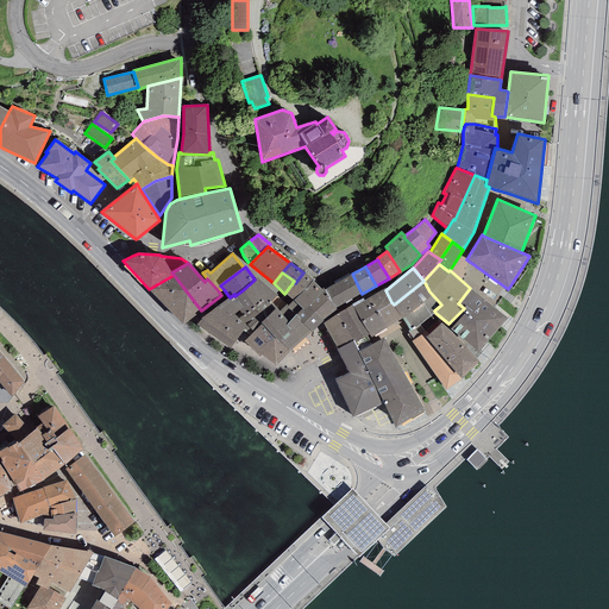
[(305,292),(312,281),(313,282),(314,280),(303,272),(295,283),(294,281),(284,294),(293,300),(305,292)]
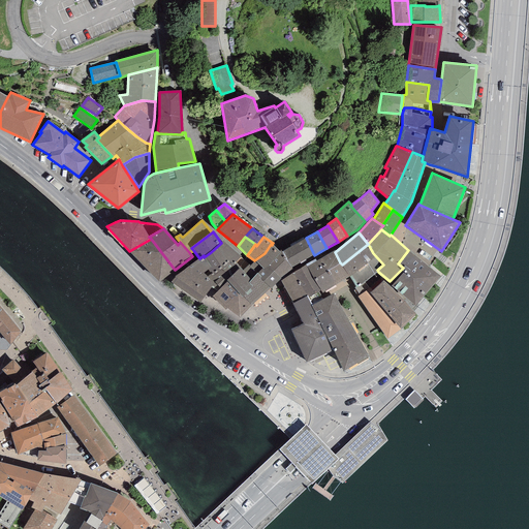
[(314,255),(306,238),(294,245),(303,260),(314,255)]
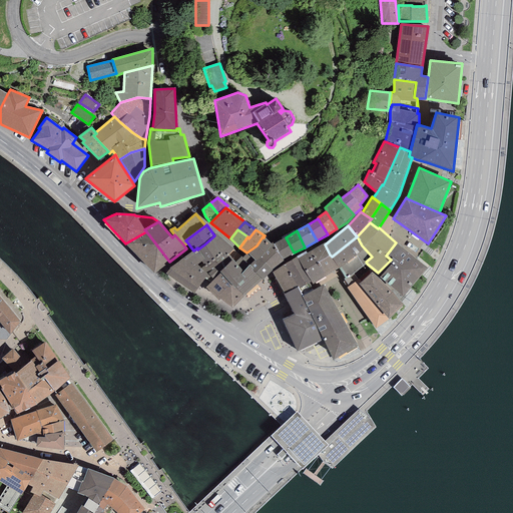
[(159,270),(169,262),(146,231),(132,239),(125,243),(124,244),(155,274),(159,270)]
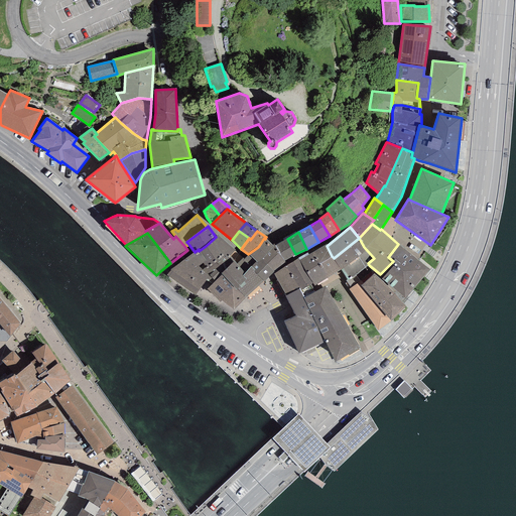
[(235,250),(217,235),(216,237),(206,246),(219,266),(230,258),(233,262),(234,261),(236,264),(242,257),(234,251),(235,250)]
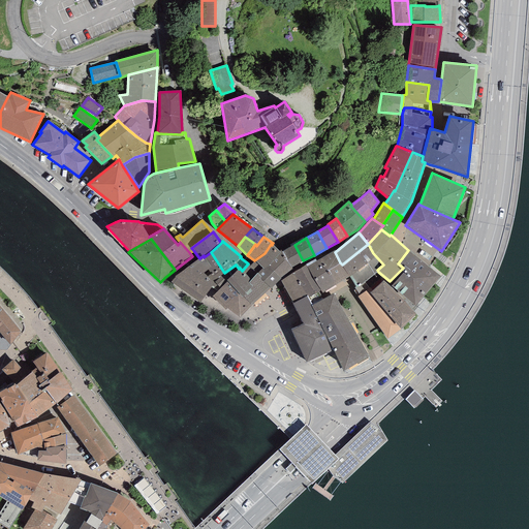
[(272,245),(271,244),(265,253),(273,260),(269,266),(281,278),(292,269),(291,268),(282,251),(281,250),(279,251),(272,245)]
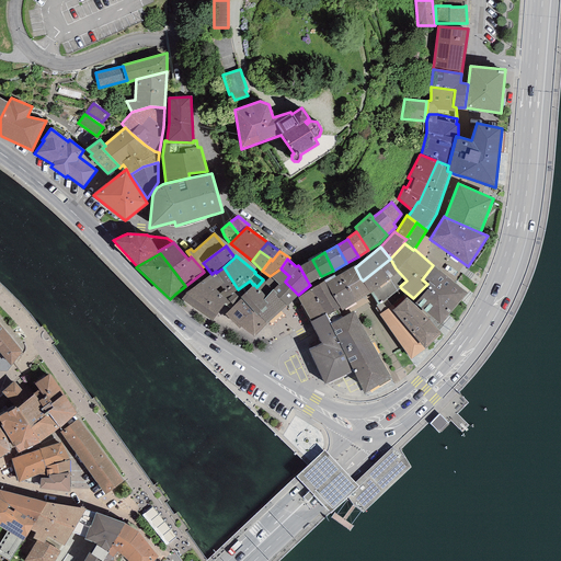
[(396,268),(390,259),(363,281),(370,293),(371,294),(377,304),(376,305),(377,307),(375,308),(379,315),(391,306),(387,299),(401,288),(400,286),(407,281),(396,268)]
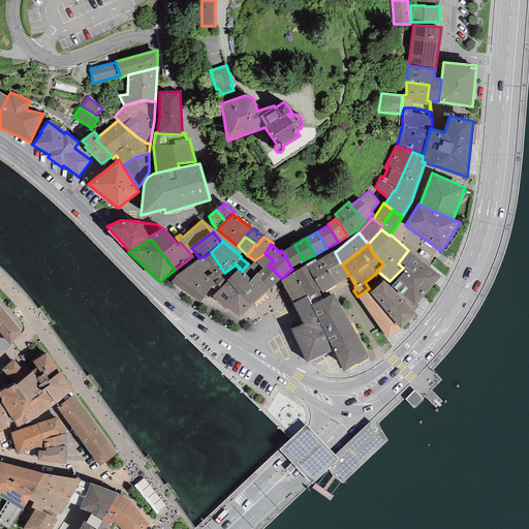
[(291,268),(303,260),(294,245),(282,251),(291,268)]
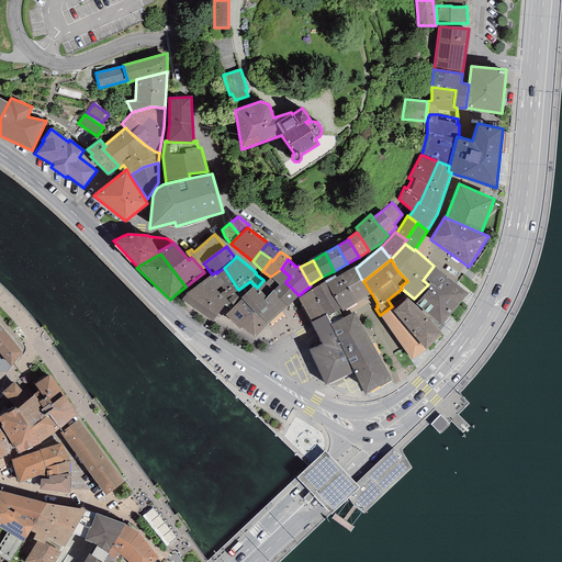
[(468,293),(434,266),(423,280),(428,284),(425,288),(428,289),(415,303),(441,326),(468,293)]
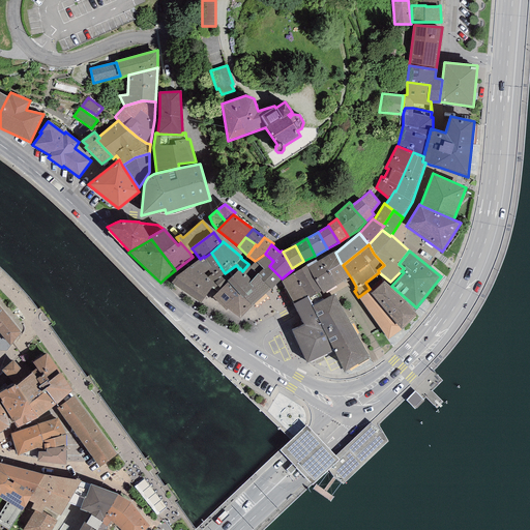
[(341,263),(335,253),(334,252),(322,259),(329,271),(341,263)]
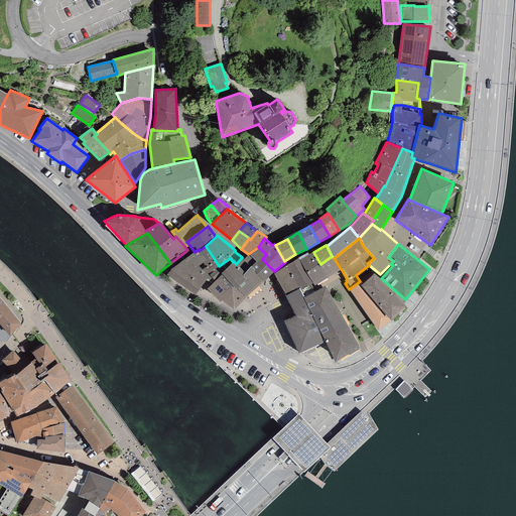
[(219,266),(206,246),(199,251),(206,261),(203,263),(206,267),(202,270),(210,275),(207,278),(213,283),(222,274),(221,273),(220,274),(215,270),(219,266)]
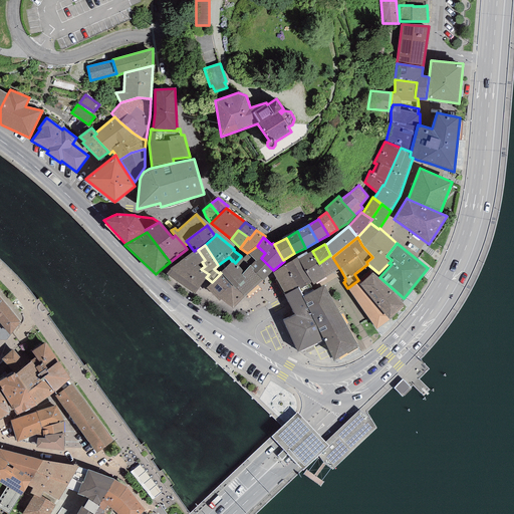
[(265,253),(257,246),(247,253),(255,260),(254,261),(250,265),(254,269),(252,271),(263,280),(266,277),(273,270),(261,258),(265,253)]
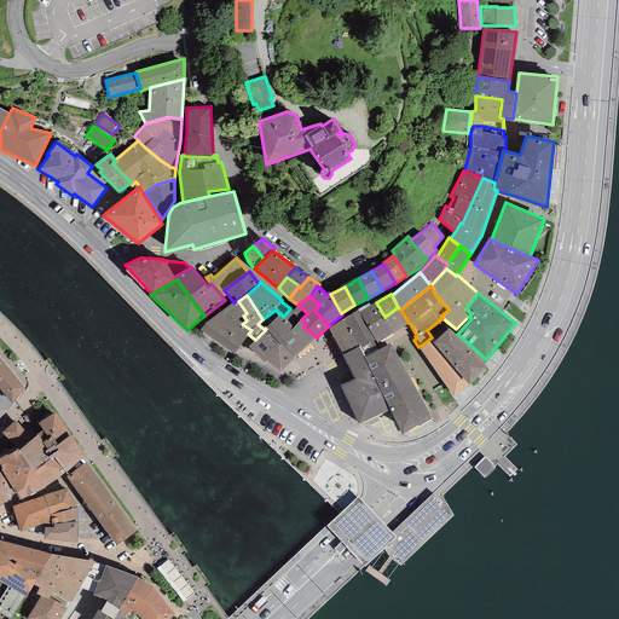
[(233,354),(248,334),(252,330),(242,324),(238,319),(243,316),(247,313),(238,301),(238,299),(233,302),(204,324),(200,330),(233,354)]
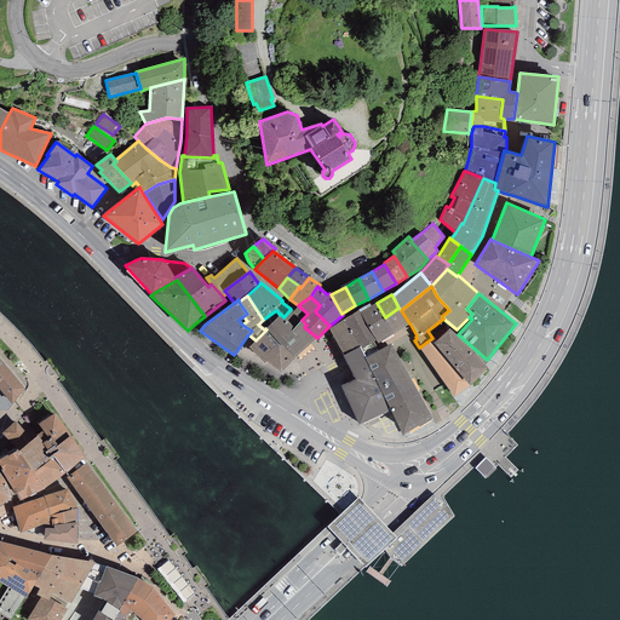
[(368,327),(385,317),(377,303),(371,306),(369,303),(359,310),(368,327)]
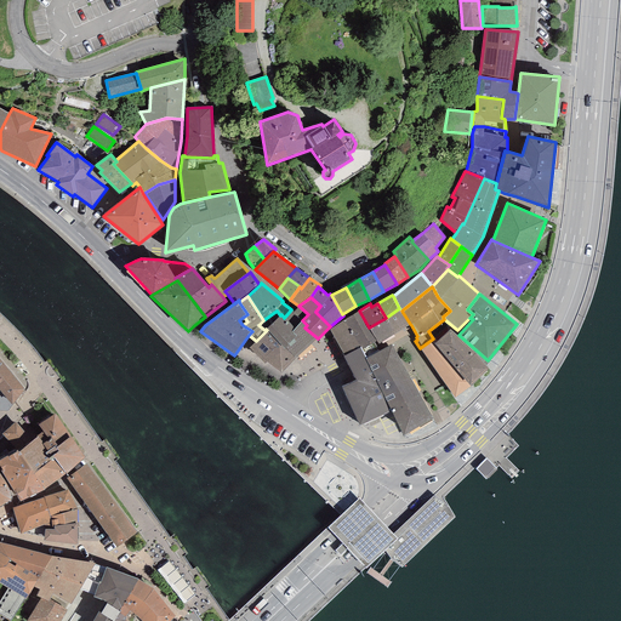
[(307,315),(308,314),(298,306),(297,308),(294,312),(291,309),(284,318),(295,329),(302,320),(307,315)]
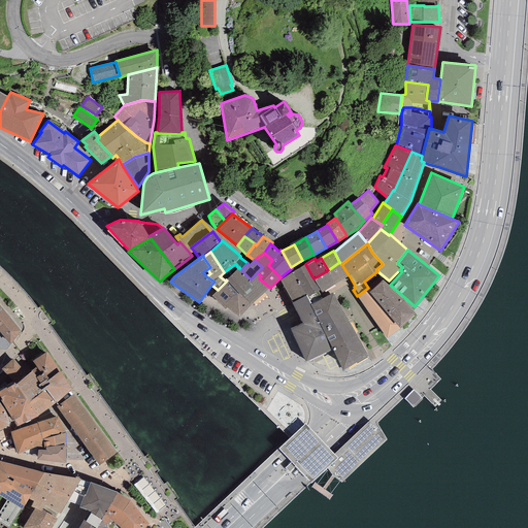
[(341,264),(339,262),(328,270),(314,278),(320,289),(322,293),(349,275),(341,264)]
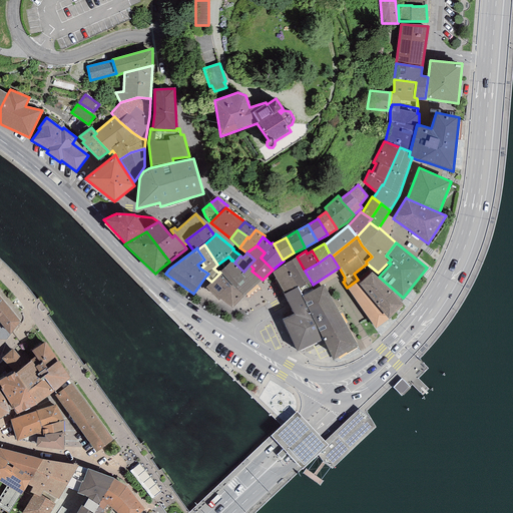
[(305,271),(297,257),(285,265),(298,288),(301,294),(303,296),(313,290),(312,288),(309,283),(311,281),(305,271)]
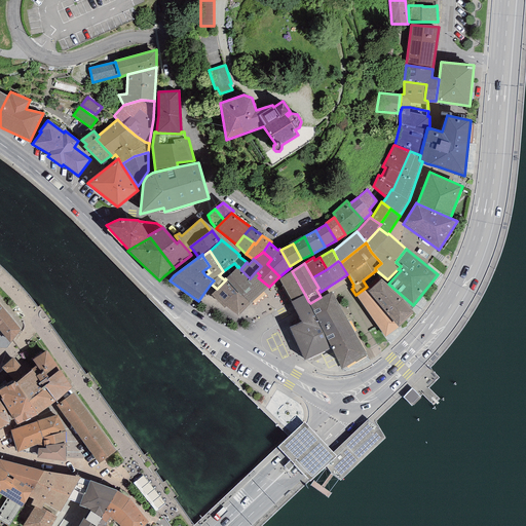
[(237,267),(225,278),(226,279),(236,291),(240,295),(241,295),(251,285),(247,282),(250,278),(240,269),(238,266),(237,267)]
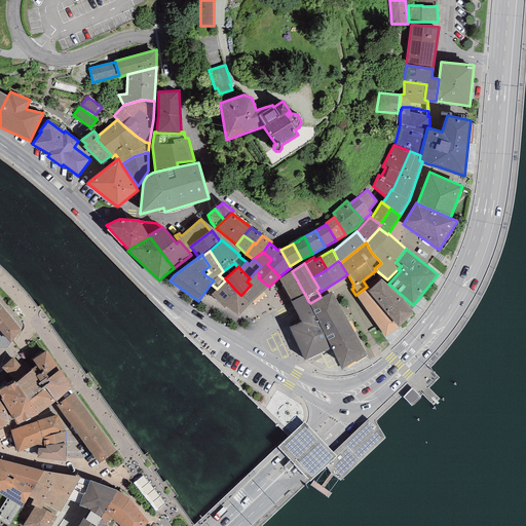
[(260,275),(256,271),(250,278),(247,282),(251,285),(241,295),(250,303),(269,287),(258,277),(260,275)]
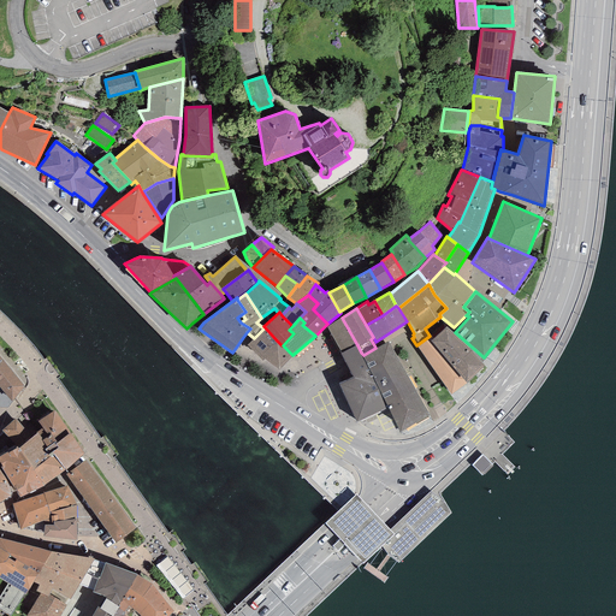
[(341,354),(357,345),(342,318),(327,327),(341,354)]
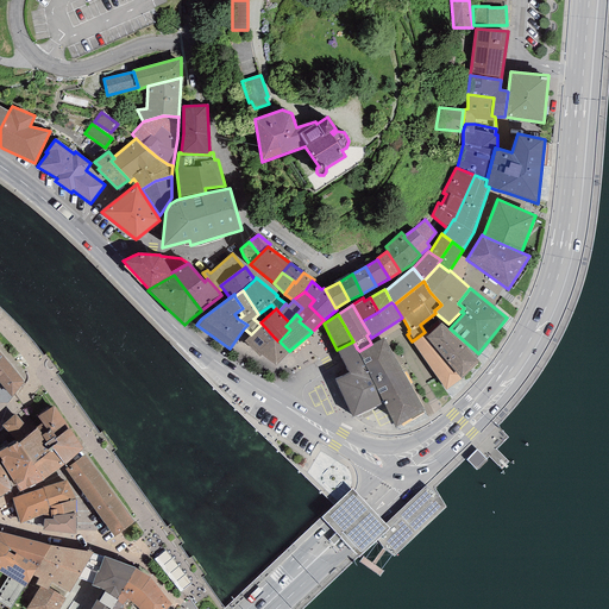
[(255,353),(274,337),(262,324),(251,334),(244,341),(255,353)]
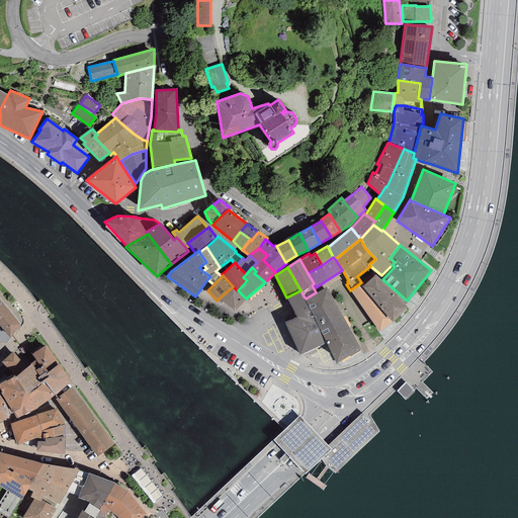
[(394,292),(375,275),(364,284),(362,286),(393,322),(407,309),(394,292)]
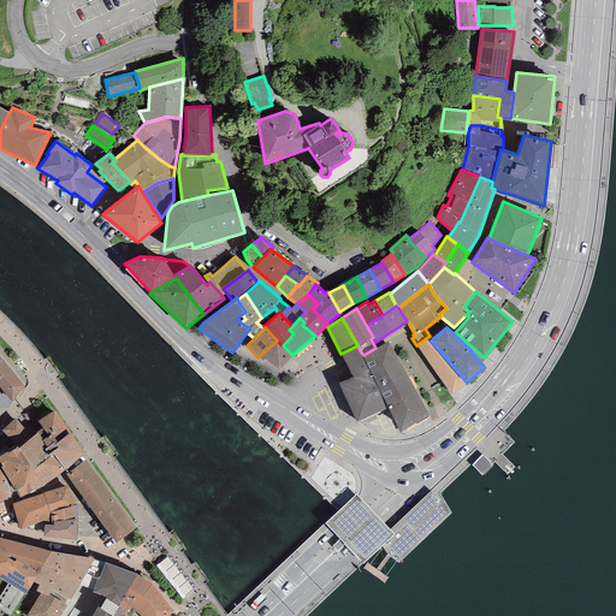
[(451,395),(467,383),(431,341),(433,338),(431,335),(430,336),(416,345),(451,395)]
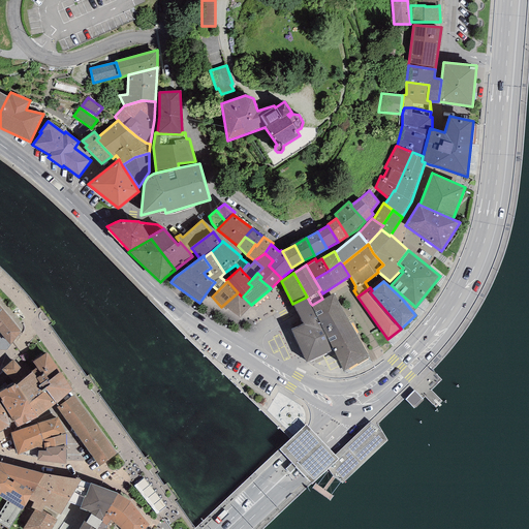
[(240,318),(251,305),(243,297),(242,297),(238,292),(221,307),(225,310),(227,308),(240,318)]
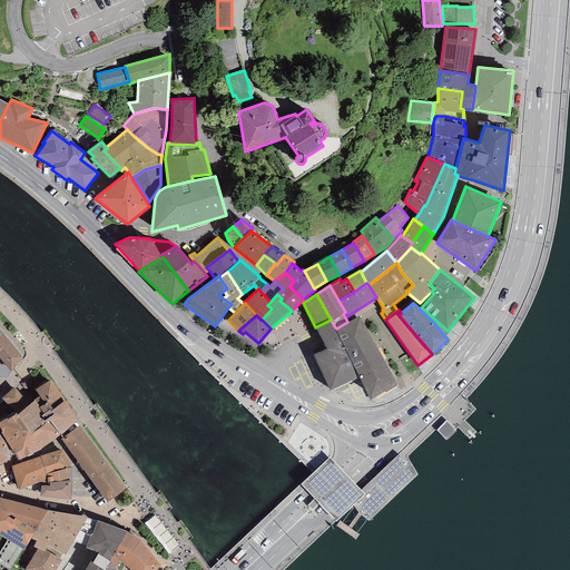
[(370,400),(396,384),(360,316),(347,322),(336,328),(360,377),(370,400)]
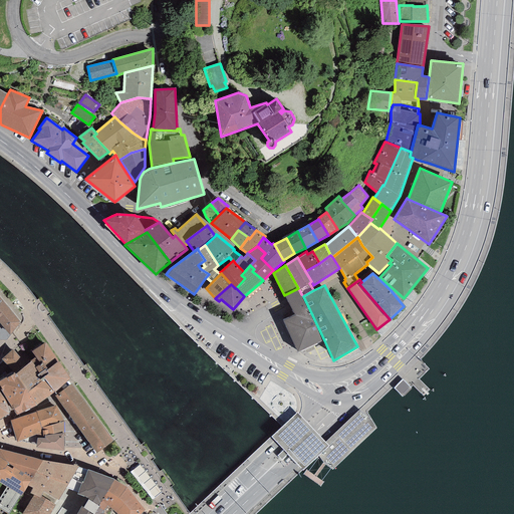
[(301,294),(298,288),(284,295),(288,302),(294,315),(282,320),(297,352),(324,340),(303,296),(301,294)]
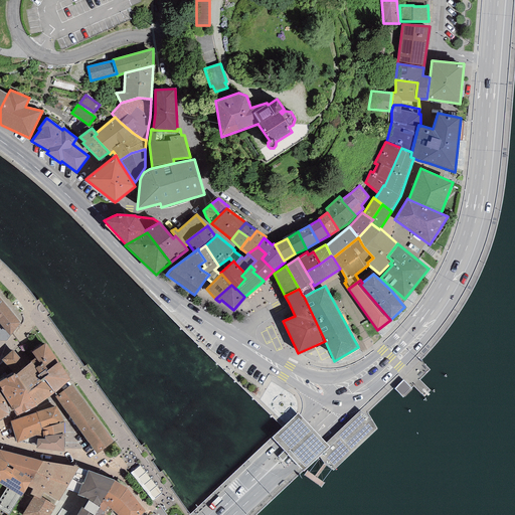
[(0,299),(0,321),(10,333),(19,321),(0,299)]
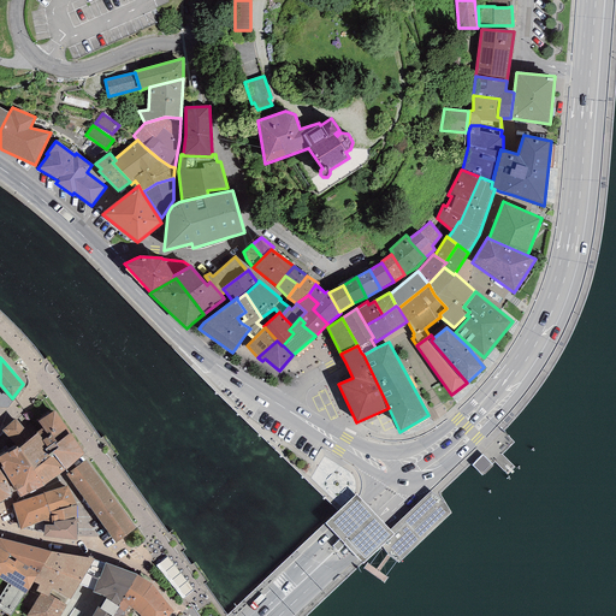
[(0,406),(7,406),(12,398),(0,384),(0,406)]
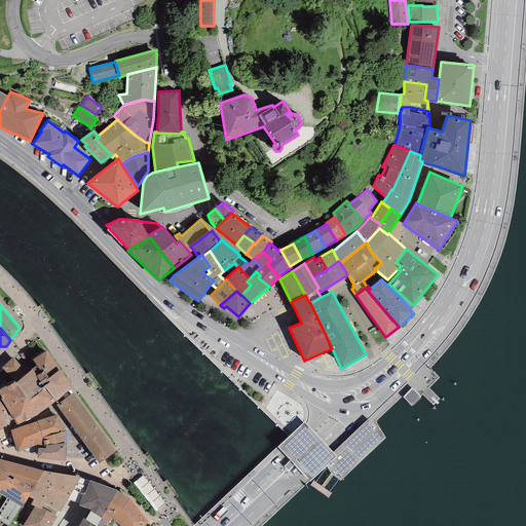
[(46,384),(57,397),(61,392),(69,385),(46,351),(39,357),(35,359),(39,365),(43,370),(36,375),(41,381),(40,382),(43,386),(46,384)]
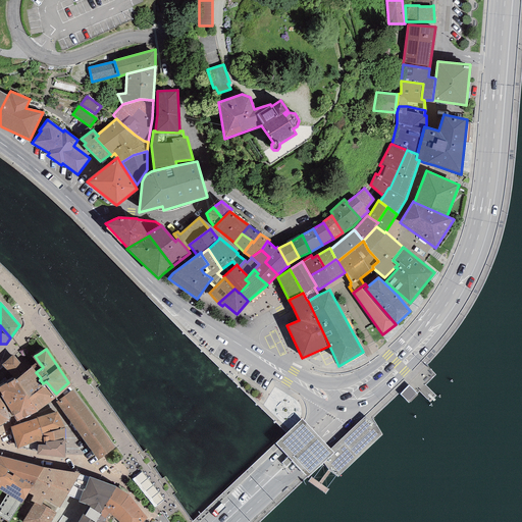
[(20,376),(27,371),(13,357),(6,362),(20,376)]
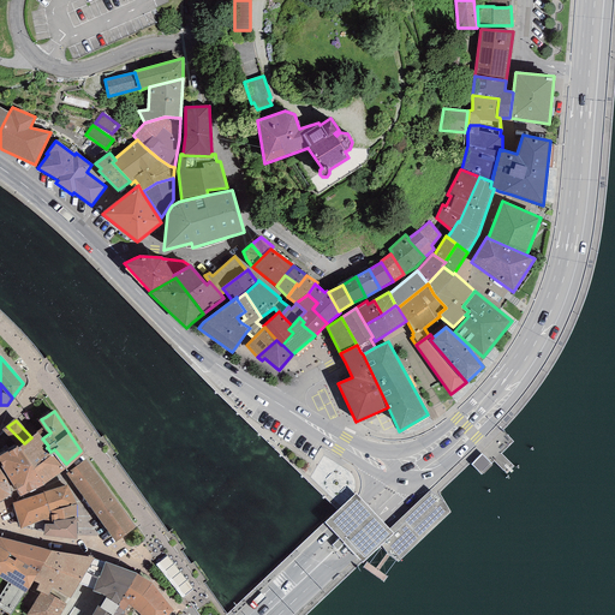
[(54,472),(66,464),(54,449),(51,452),(47,447),(48,446),(42,439),(51,433),(46,427),(37,433),(31,437),(24,443),(18,449),(41,482),(54,472)]
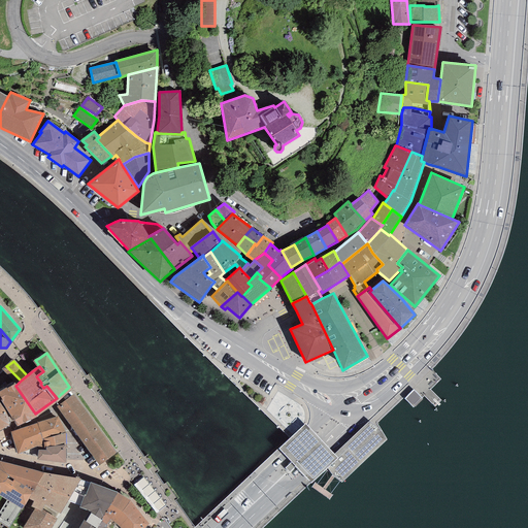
[(35,414),(15,386),(14,384),(0,391),(0,392),(5,400),(19,421),(29,416),(35,414)]
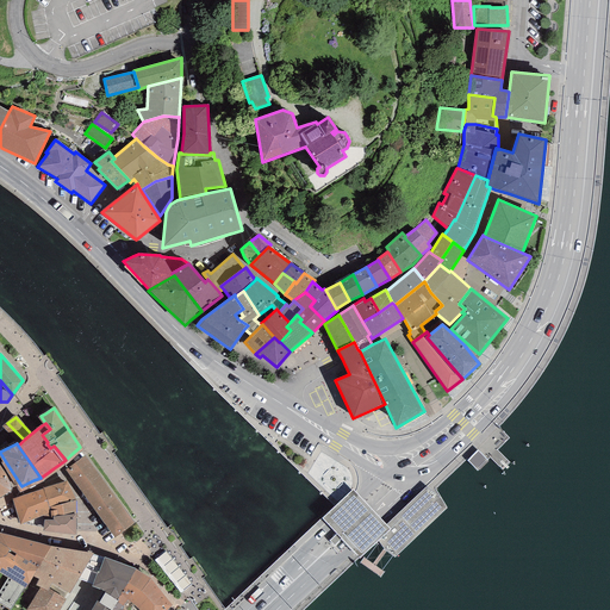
[(487,459),(477,449),(467,459),(478,468),(486,460),(487,459)]
